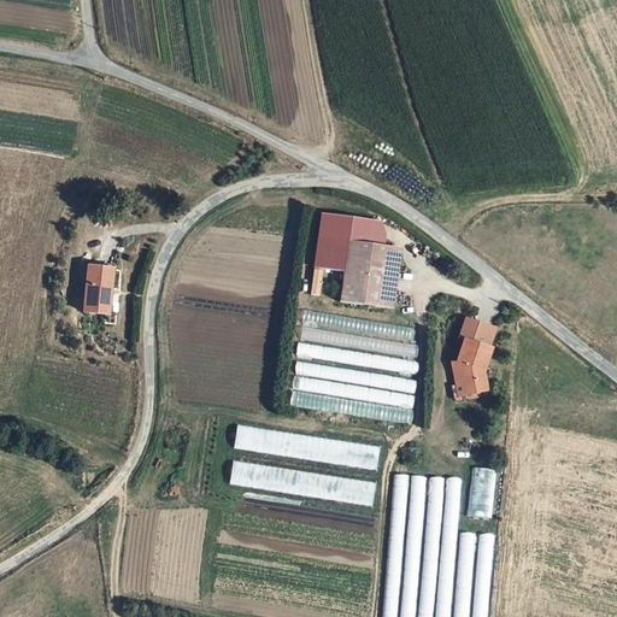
[(303,277),(331,282),(338,253),(372,260),(375,248),(371,235),(312,223),(303,277)]
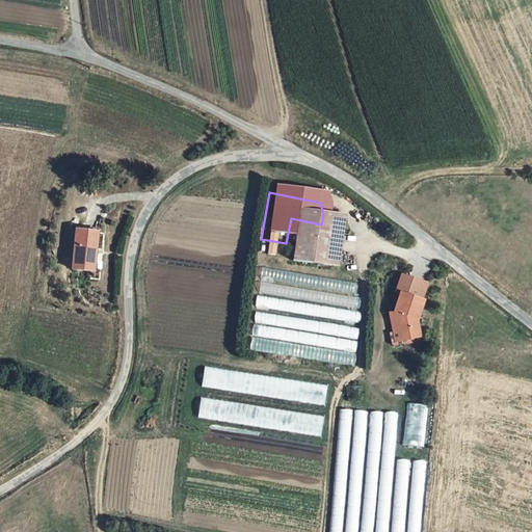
[(321,224),(291,218),(286,243),(282,269),(327,278),(337,228),(321,224)]
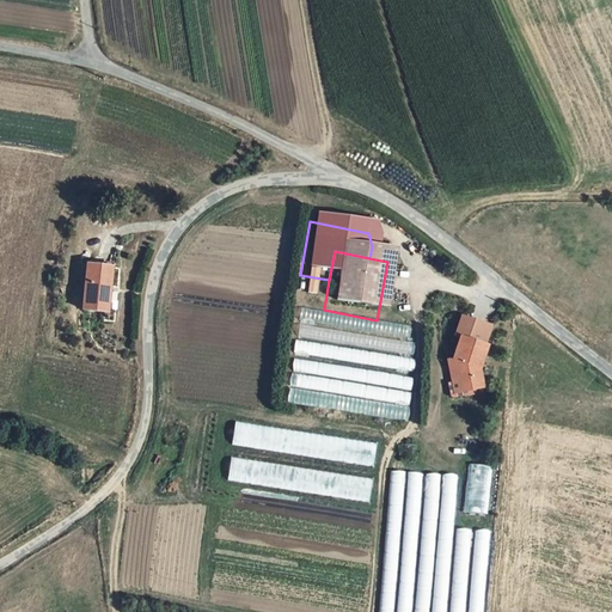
[(121,262),(95,257),(86,304),(108,307),(112,285),(116,285),(121,262)]
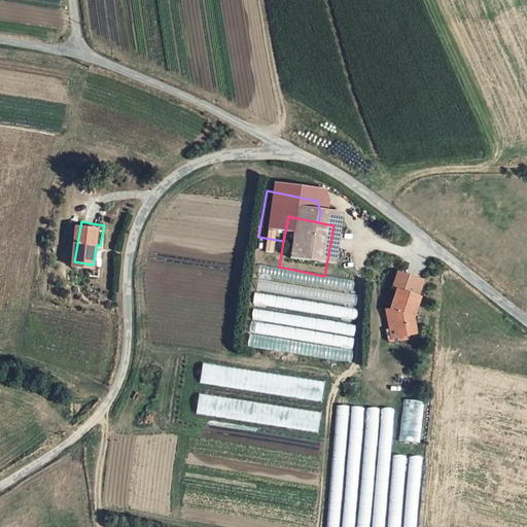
[(397,337),(415,336),(414,317),(418,294),(416,293),(419,277),(398,273),(396,284),(400,285),(399,290),(396,311),(397,337)]
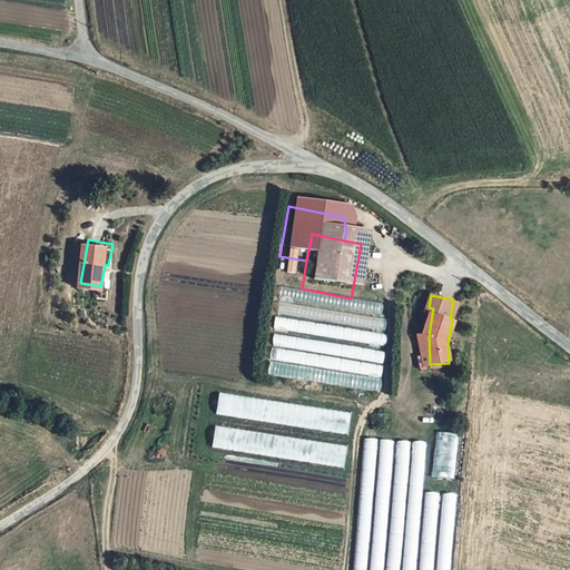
[(421,365),(430,364),(429,336),(419,336),(421,365)]
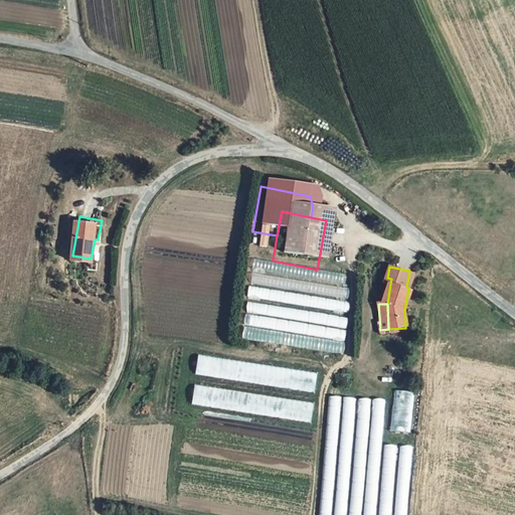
[(409,433),(414,392),(395,390),(390,431),(409,433)]
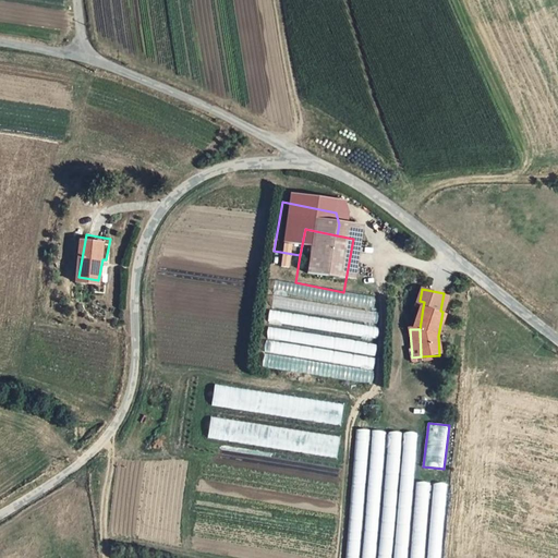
[(354,429),(349,557),(441,557),(445,484),(432,484),(432,483),(414,482),(416,433),(386,432),(386,431),(371,431),(371,429),(354,429)]
